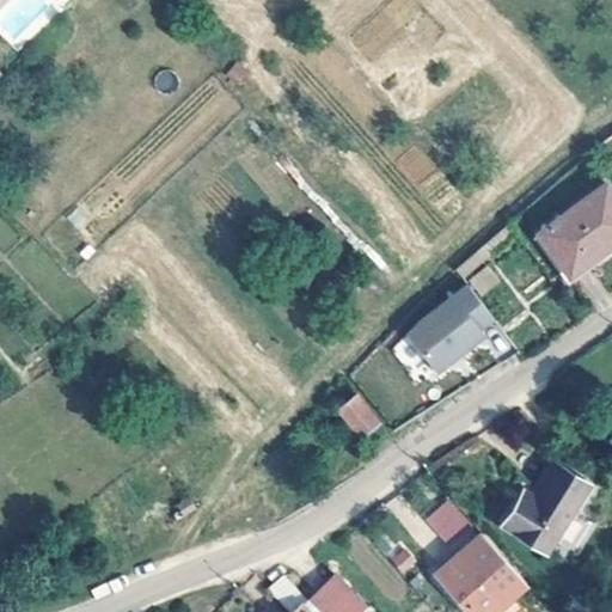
[(611,244),(611,194),(604,183),(538,230),(569,275),(611,244)]
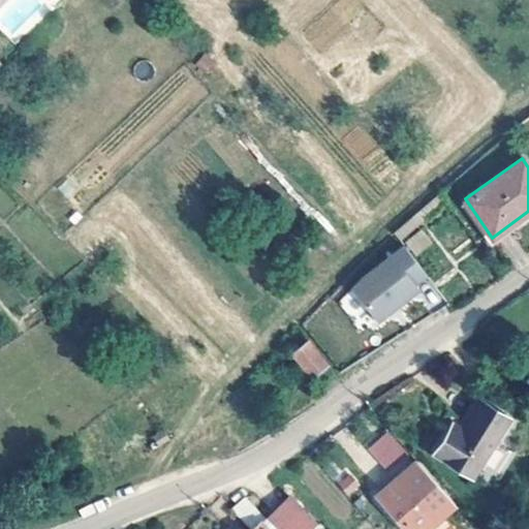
[(425,273),(403,242),(361,273),(352,283),(375,315),(394,302),(395,303),(417,287),(412,281),(425,273)]
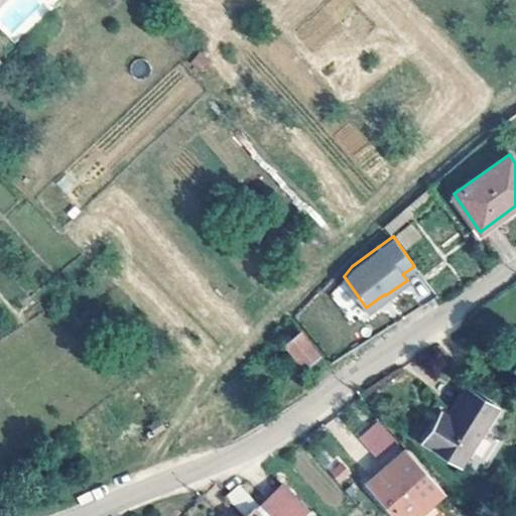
[(341,284),(330,293),(344,311),(355,302),(341,284)]
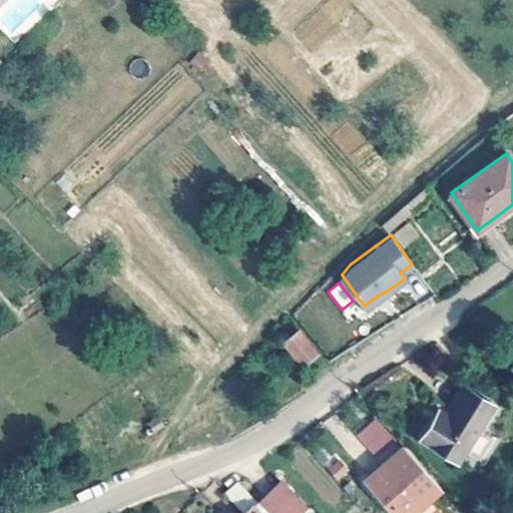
[(316,354),(298,330),(283,341),(301,365),(316,354)]
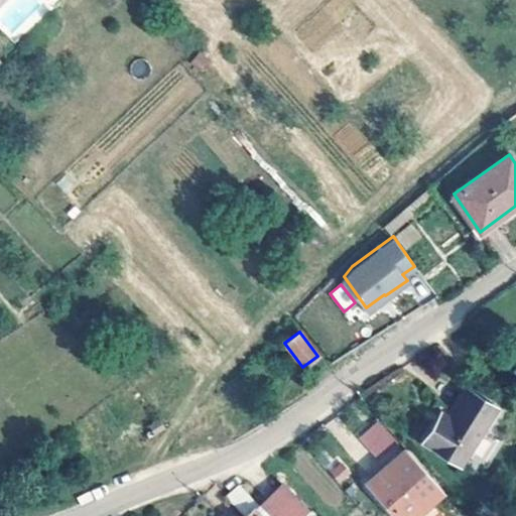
[(496,413),(468,394),(450,421),(441,416),(424,444),(462,468),(496,413)]
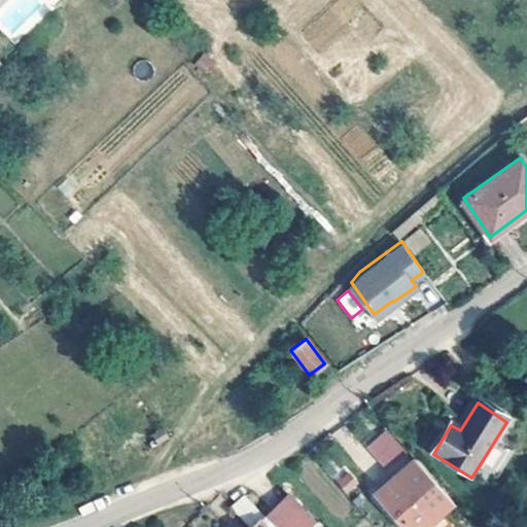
[(383,468),(405,450),(386,428),(364,447),(383,468)]
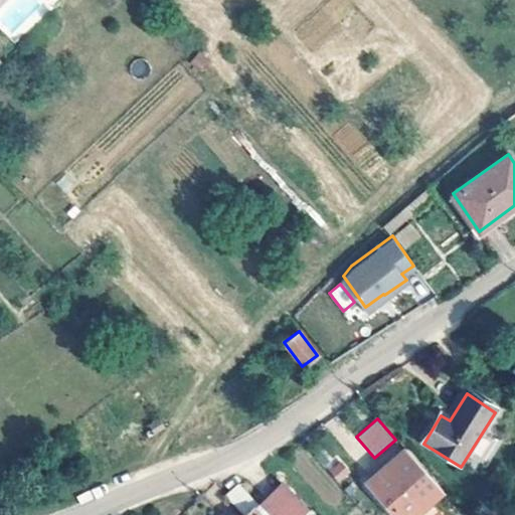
[(409,514),(441,489),(404,448),(366,479),(396,514),(409,514)]
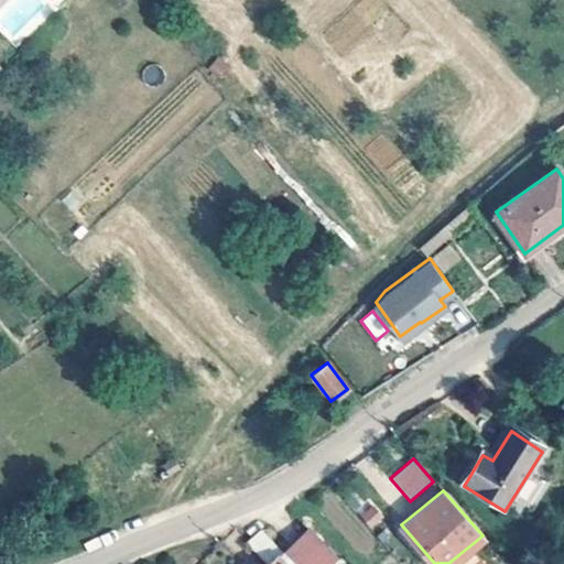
[(311,525),(283,552),(294,563),(335,563),(342,559),(311,525)]
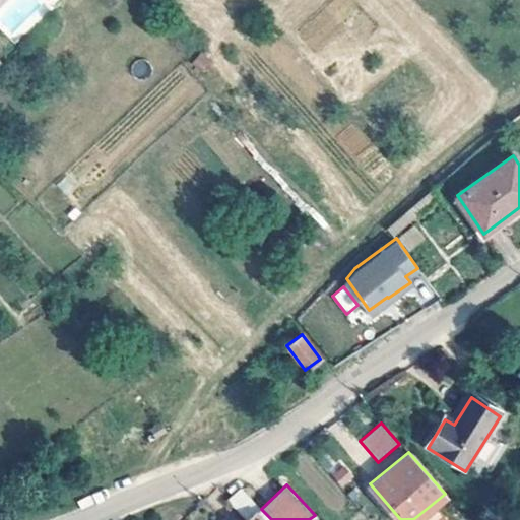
[(248,519),(260,509),(241,489),(229,500),(247,519),(248,519)]
